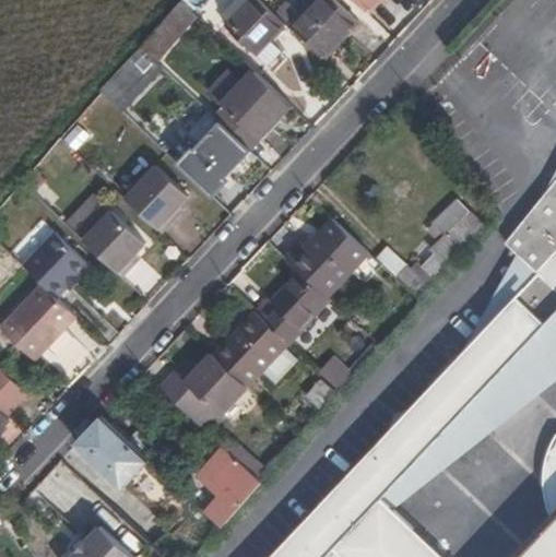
[(329,0),(315,0),(288,28),(322,60),(356,25),(329,0)]
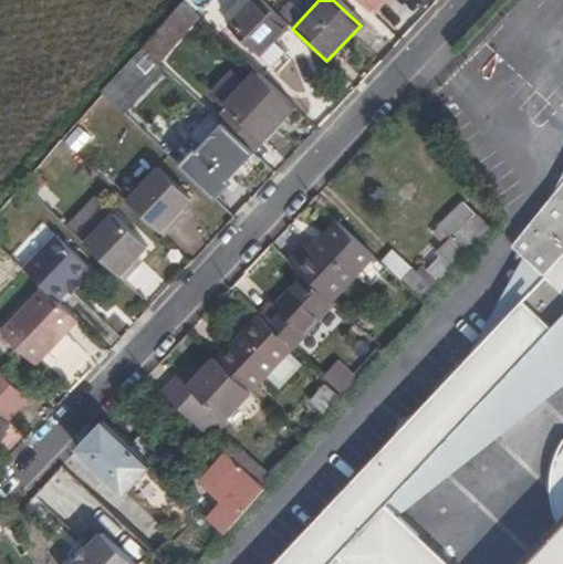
[(354,0),(369,14),(383,0),(354,0)]
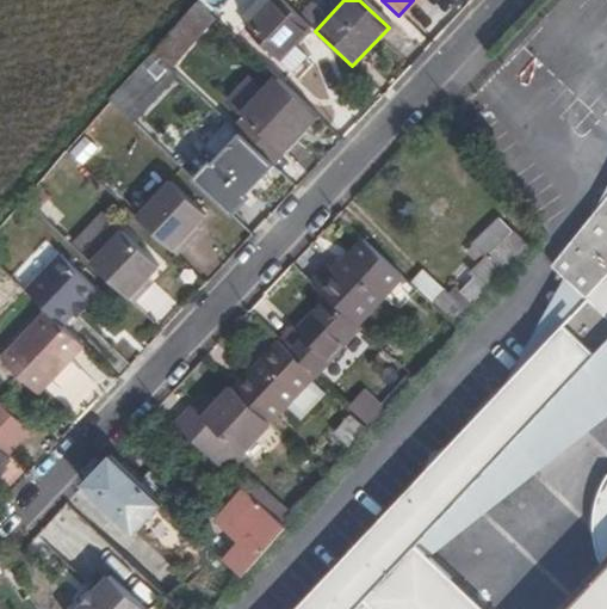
[(422,0),(414,10),(429,24),(450,0),(422,0)]
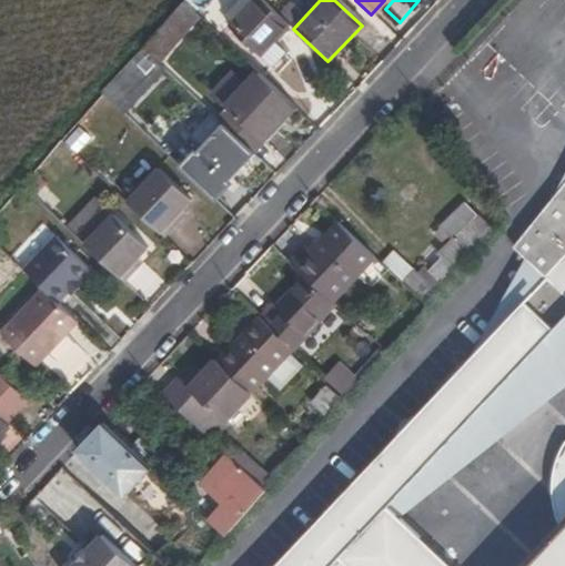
[(260,58),(288,28),(259,1),(231,31),(260,58)]
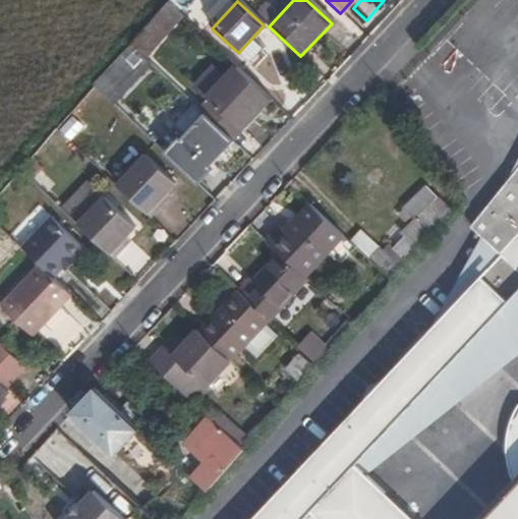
[(182,18),(166,3),(129,46),(146,61),(182,18)]
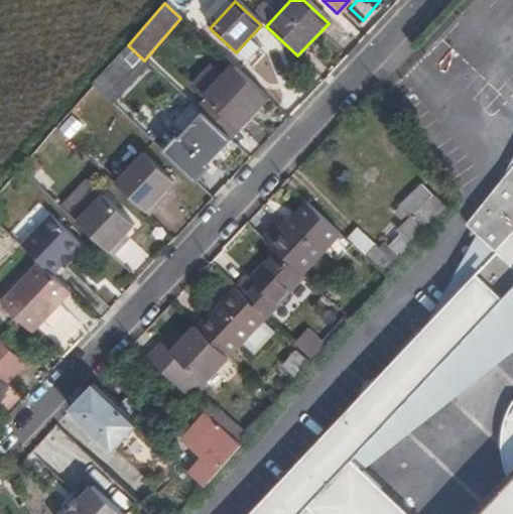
[(144,60),(128,45),(92,86),(110,103),(148,63),(144,60)]
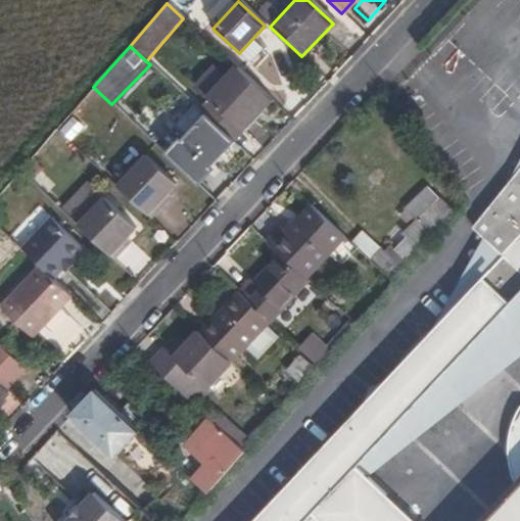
[(208,102),(227,81),(211,65),(191,87),(208,102)]
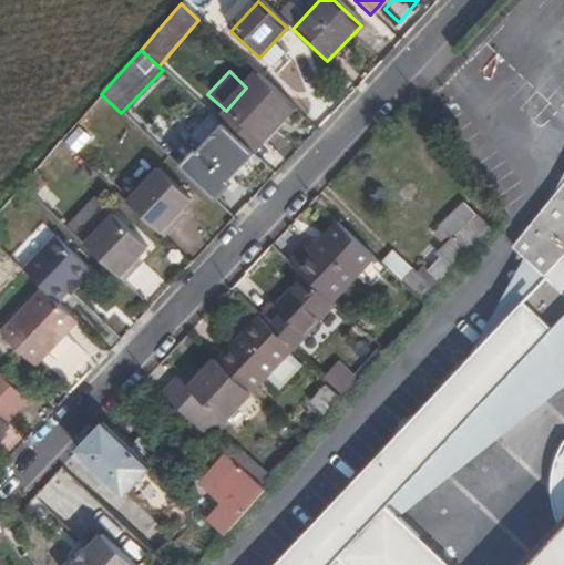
[(259,141),(291,108),(257,75),(246,88),(226,111),(259,141)]
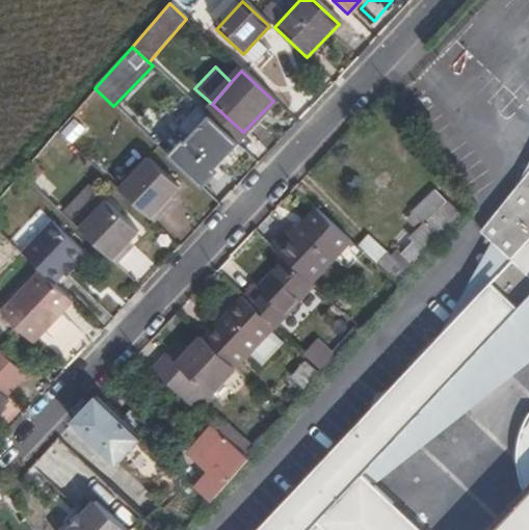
[(212,104),(203,113),(206,117),(234,142),(243,132),(212,104)]
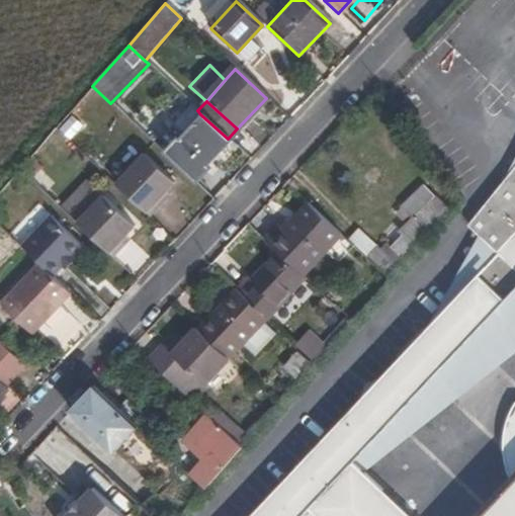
[(228,139),(200,114),(176,141),(174,139),(162,152),(193,182),(206,168),(203,166),(228,139)]
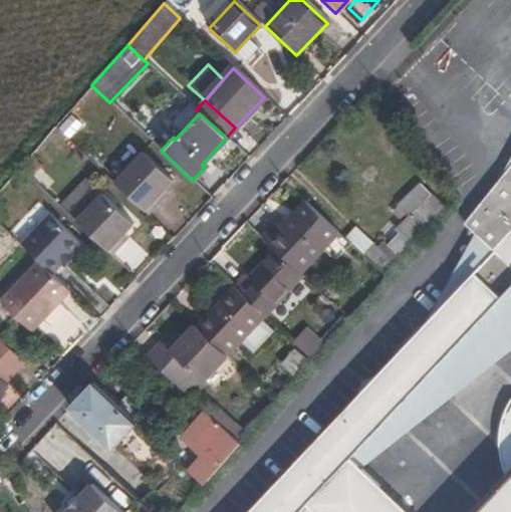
[(159,203),(155,200),(172,182),(143,155),(114,184),(147,215),(159,203)]
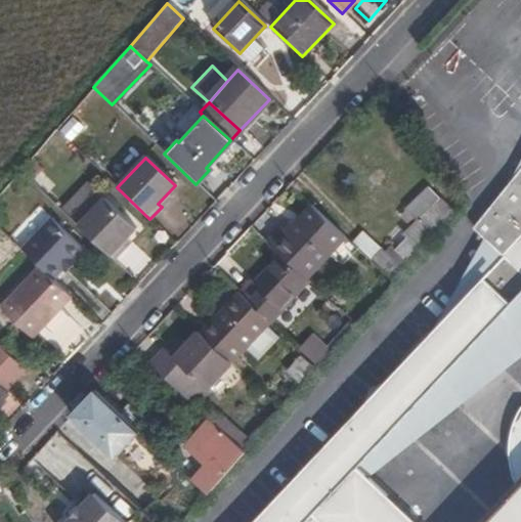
[(520,167),(520,161),(512,178),(520,167)]
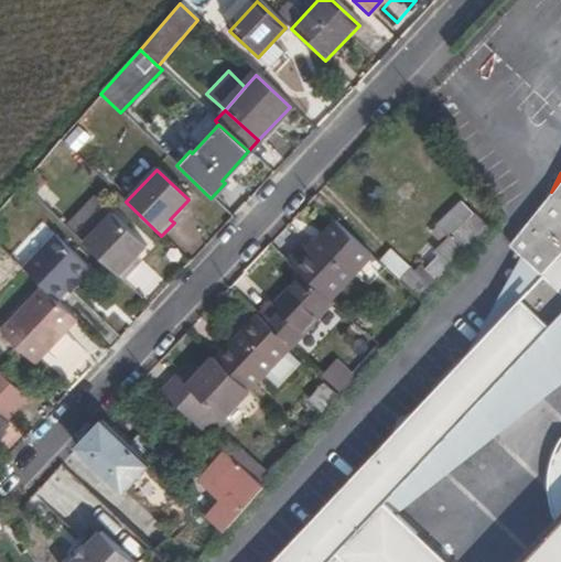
[(328,561),(335,555),(342,561),(560,561),(560,439),(559,439),(556,445),(552,453),(548,467),(546,481),(546,496),(550,512),(557,527),(524,561),(446,561),(396,514),(560,382),(560,350),(552,359),(547,348),(560,332),(560,180),(551,192),(507,246),(520,259),(540,278),(466,355),(271,561),(328,561)]
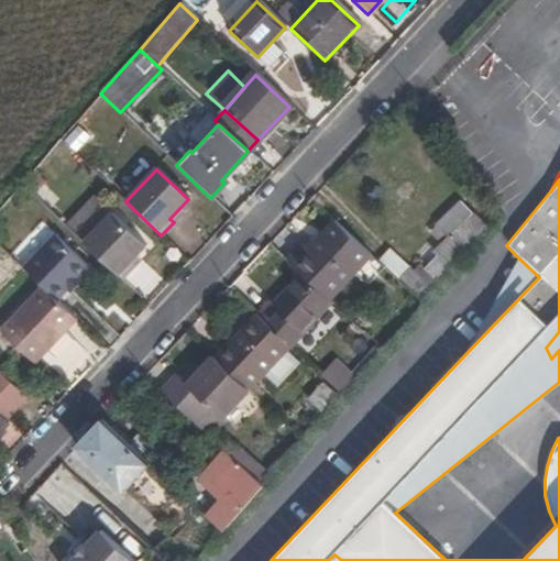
[(419,301),(463,254),(451,242),(472,219),(460,208),(431,239),(439,244),(430,256),(435,261),(418,279),(408,271),(399,282),(419,301)]
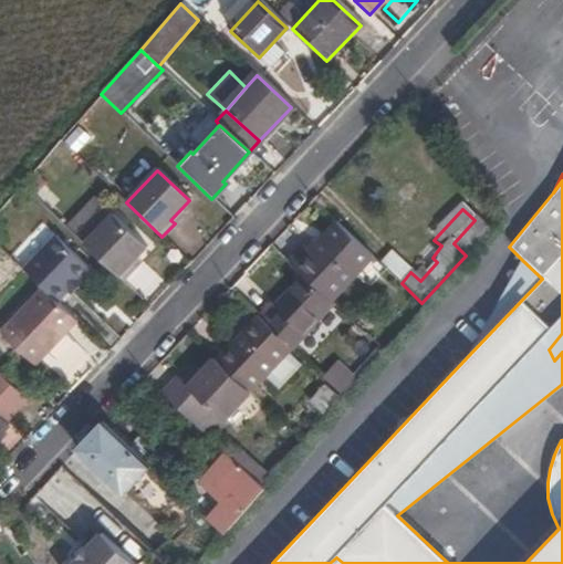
[(133,268),(128,263),(144,247),(110,213),(82,244),(120,282),(133,268)]
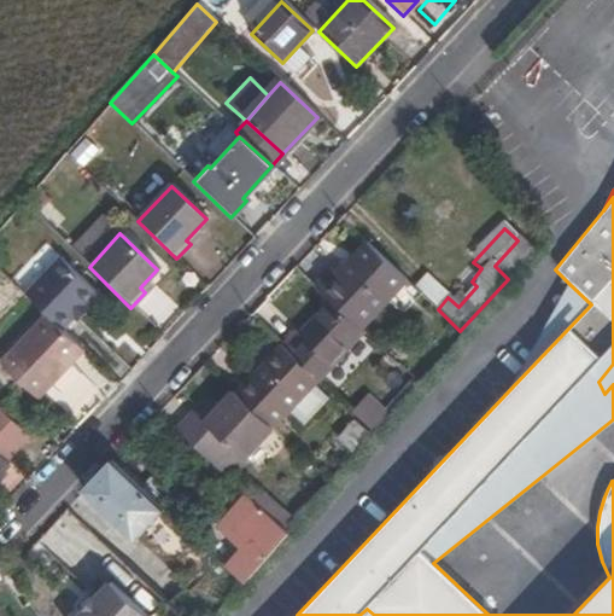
[(495,266),(508,279),(531,254),(518,240),(495,266)]
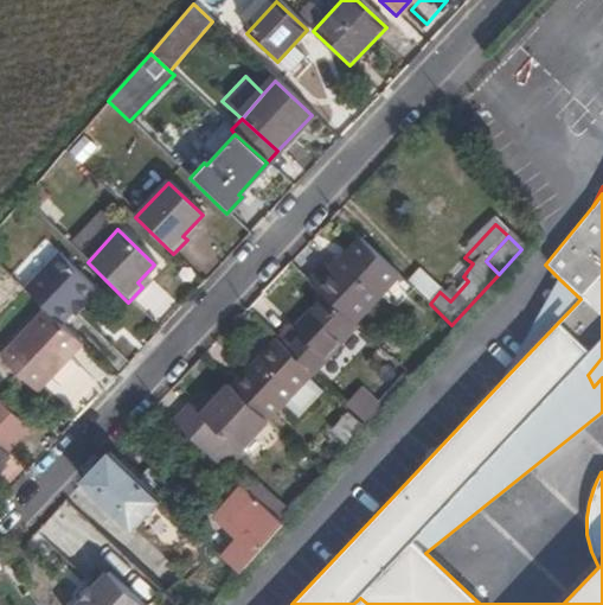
[(333,278),(361,244),(358,241),(329,273),(333,278)]
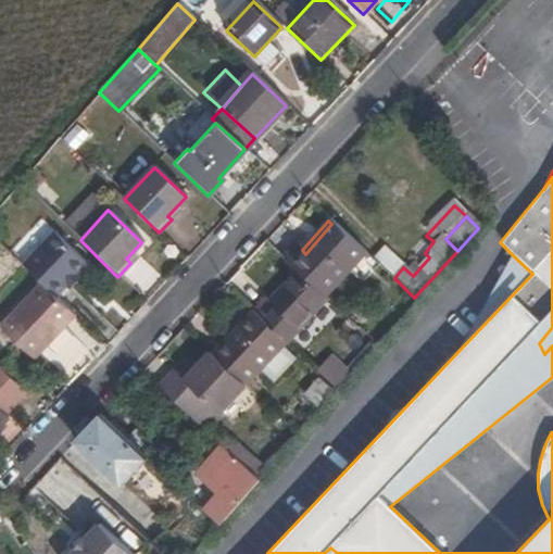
[(294,243),(281,259),(296,272),(322,297),(363,253),(331,224),(305,254),(302,250),(294,243)]
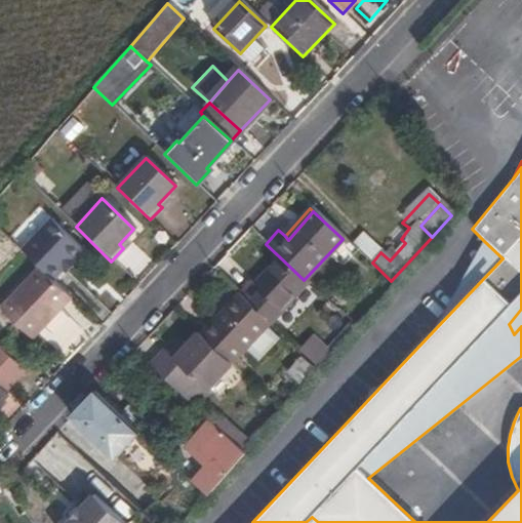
[(35,268),(50,281),(61,271),(70,259),(80,249),(49,219),(19,252),(35,268)]
